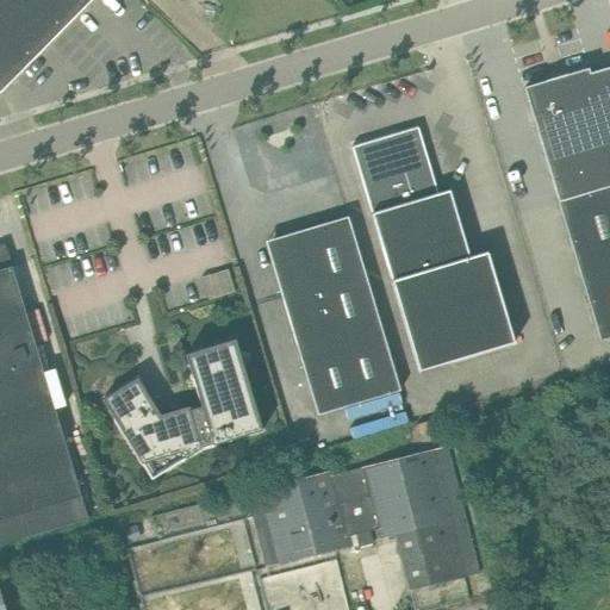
[(0,0),(0,92),(1,93),(92,0),(0,0)]
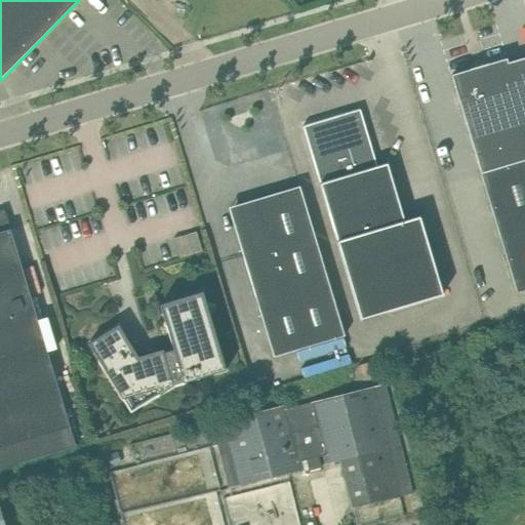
[(507,59),(451,76),(517,293),(524,290),(524,57),(508,64),(507,59)]
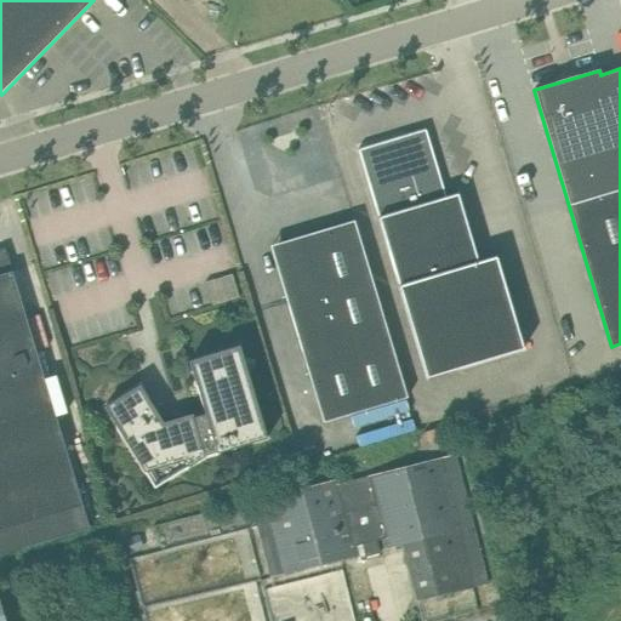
[(426,129),(358,149),(427,379),(524,349),(496,256),(478,262),(457,193),(445,197),(426,129)]
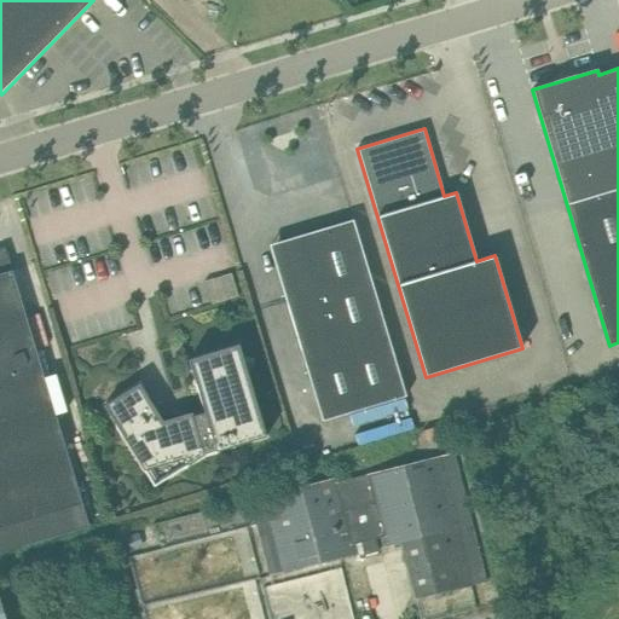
[(327,232),(275,248),(290,301),(287,302),(323,422),(405,397),(353,220),(325,229),(327,232)]
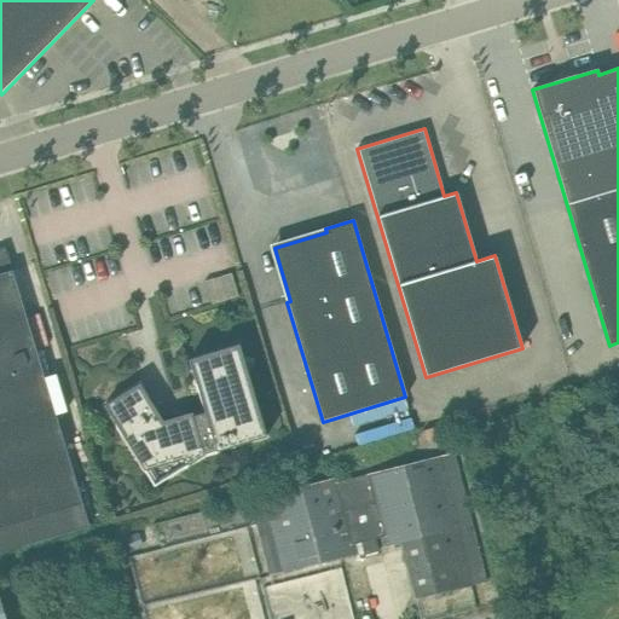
[(0,553),(90,526),(5,247),(0,248),(0,553)]
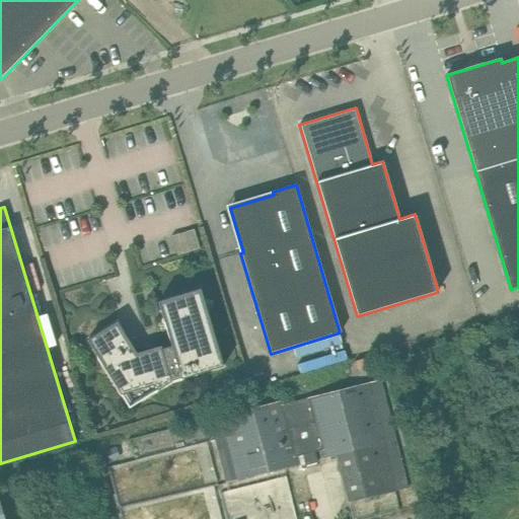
[(196,229),(174,233),(178,252),(200,247),(196,229)]
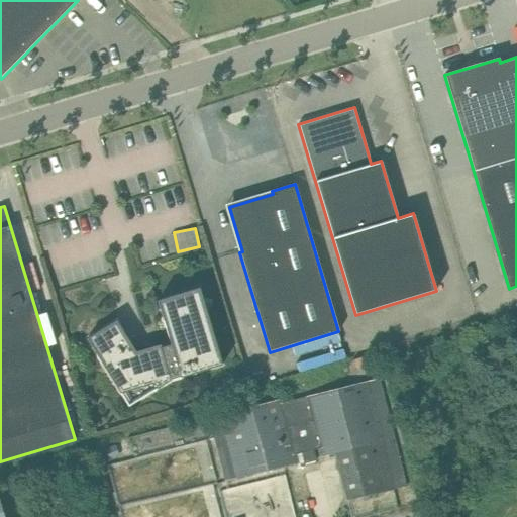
[(199,288),(158,301),(171,344),(162,347),(161,344),(152,347),(151,344),(143,347),(144,349),(135,352),(116,320),(87,339),(128,406),(171,380),(180,377),(180,378),(222,365),(199,288)]
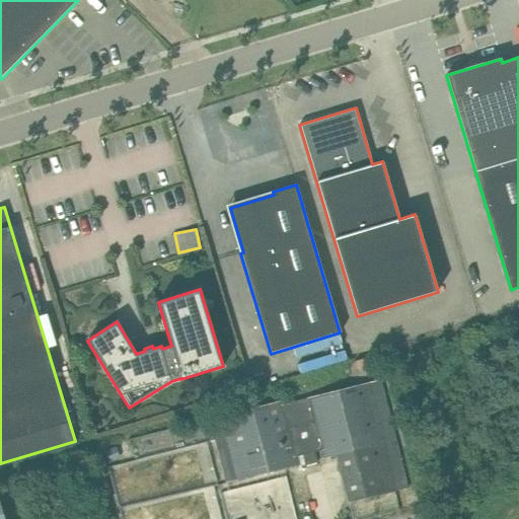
[(283,400),(220,416),(236,480),(299,464),(297,456),(302,455),(305,465),(317,462),(315,452),(320,450),(322,458),(337,455),(349,502),(395,490),(389,462),(369,382),(307,397),(307,398),(284,404),(283,400)]
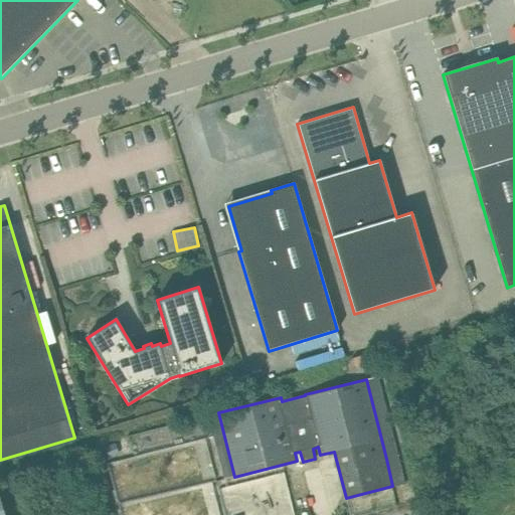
[(114,444),(106,447),(109,457),(118,454),(114,444)]
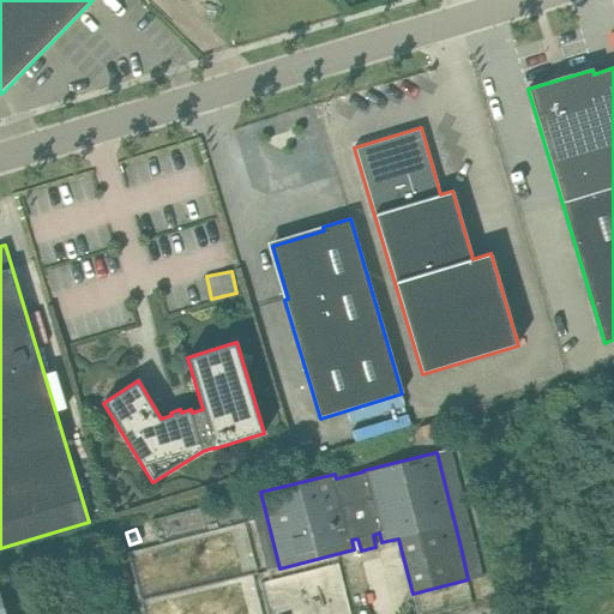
[(425,613),(467,602),(462,584),(419,596),(422,613),(425,613)]
